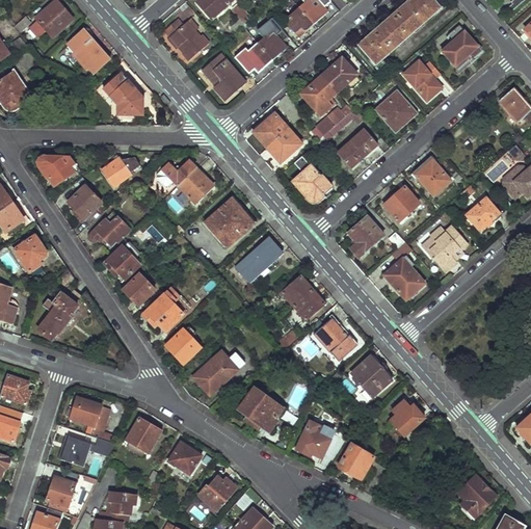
[(35,17),(51,34),(72,17),(56,0),(54,0),(35,17)]
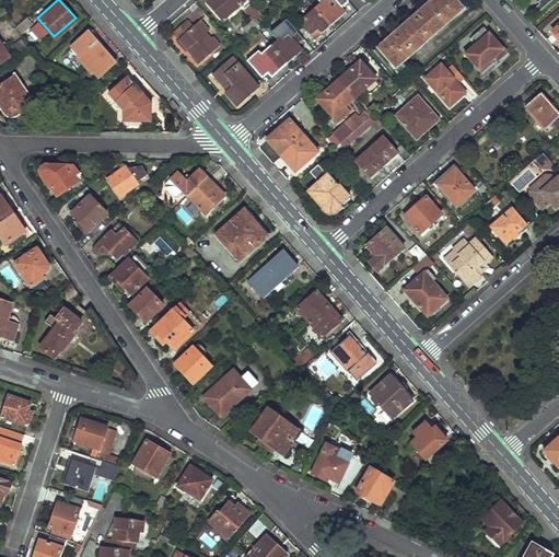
[(211,6),(221,18),(242,0),(216,0),(217,1),(211,6)]
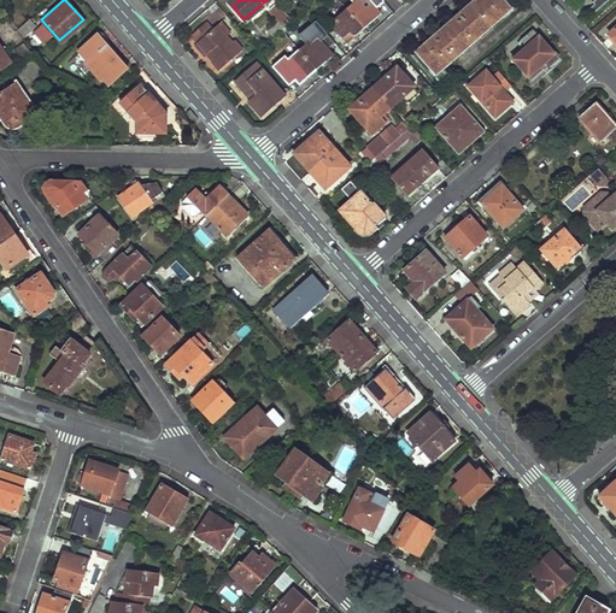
[(347,6),(364,25),(381,11),(376,6),(371,0),(353,0),(347,6)]
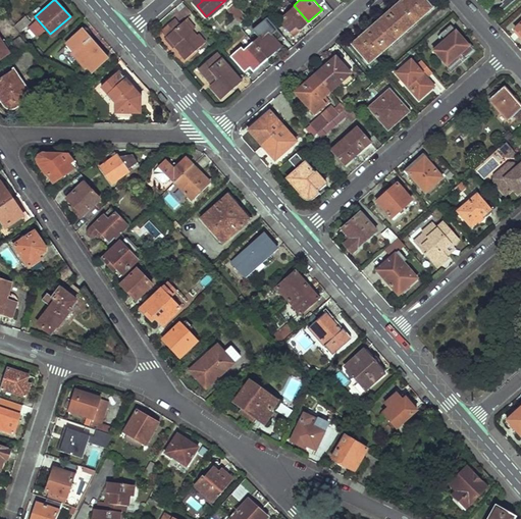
[(398,0),(352,41),(368,61),(431,6),(426,0),(398,0)]
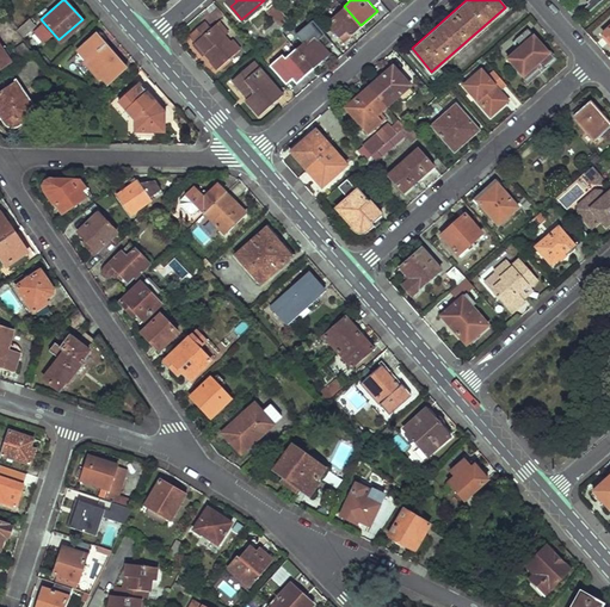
[(265,30),(269,35),(288,18),(276,5),(267,12),(275,22),(265,30)]
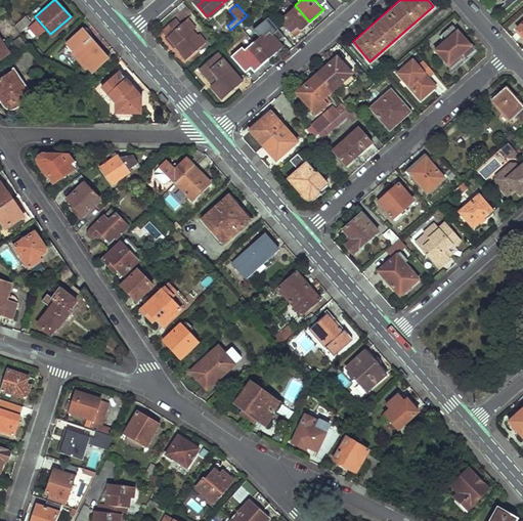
[(280,19),(294,35),(309,22),(295,5),(284,14),(285,16),(280,19)]
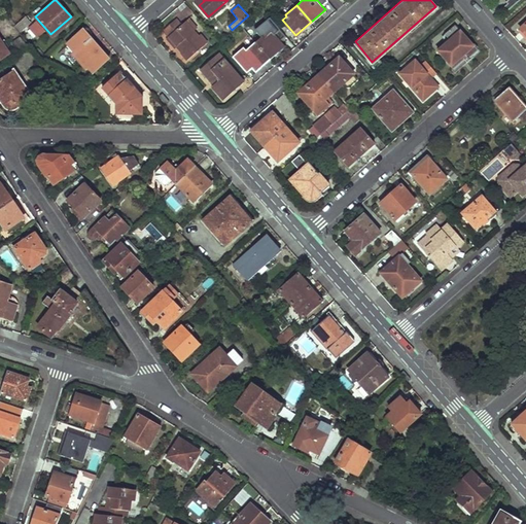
[(12,25),(18,31),(28,21),(24,15),(12,25)]
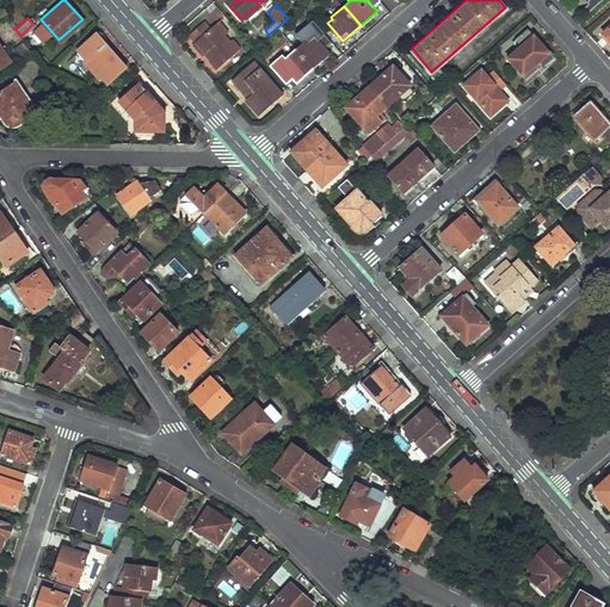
[(215,23),(225,35),(228,31),(219,19),(215,23)]
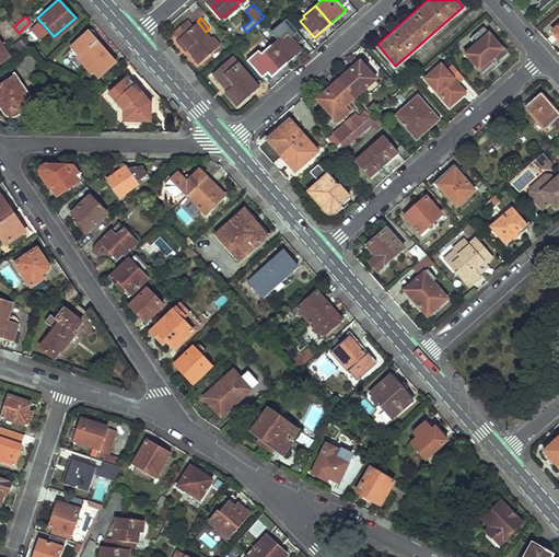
[(186,19),(174,30),(179,36),(189,47),(194,53),(191,54),(198,62),(220,44),(212,35),(210,37),(206,32),(197,21),(193,25),(186,19)]
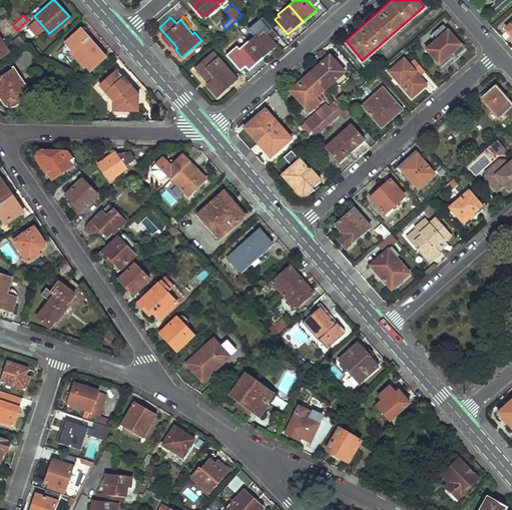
[(425,47),(441,65),(453,55),(454,56),(464,47),(441,22),(431,31),(437,37),(425,47)]
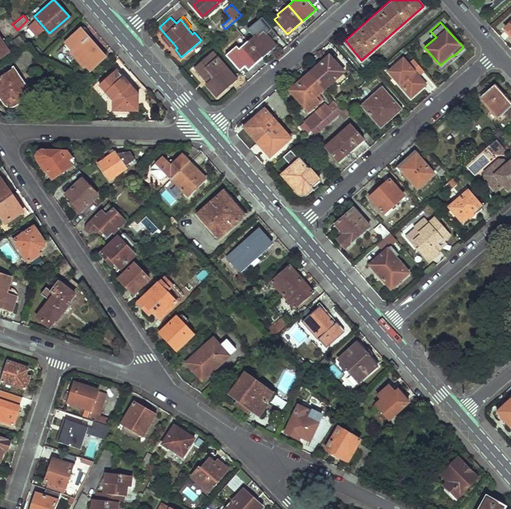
[(248,39),(262,55),(276,43),(262,26),(248,39)]
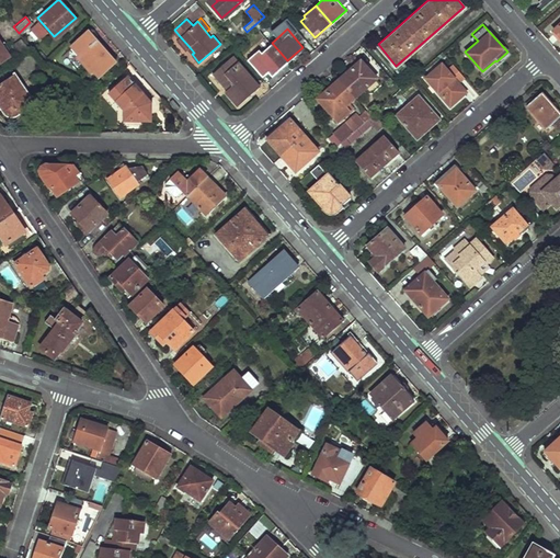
[(78,56),(91,71),(93,69),(99,75),(114,61),(101,45),(99,46),(87,31),(72,44),(80,54),(78,56)]
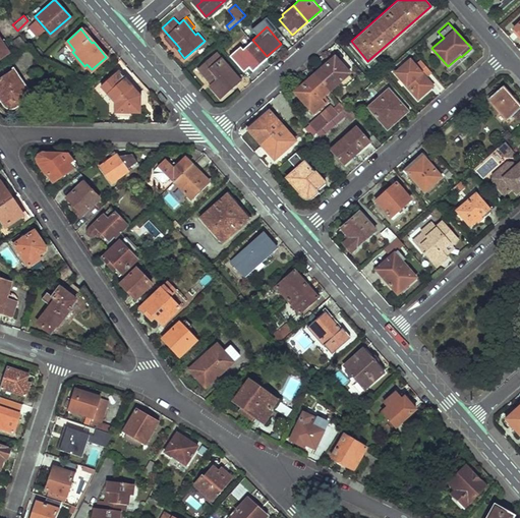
[(173,46),(176,44),(167,34),(164,36),(173,46)]
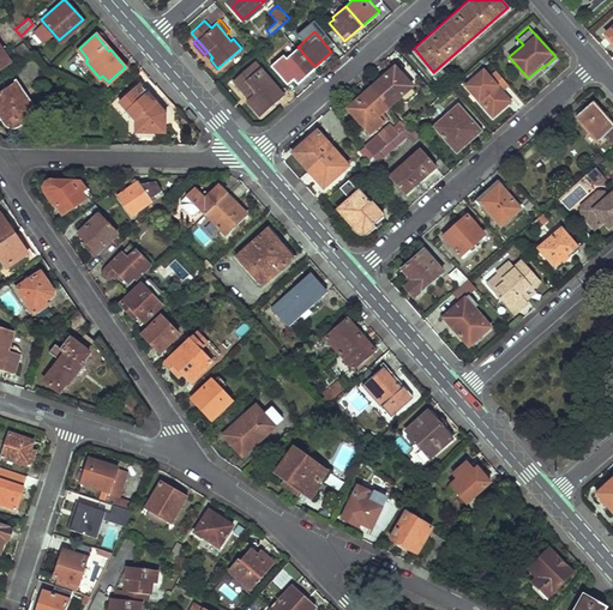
[(281,61),(298,82),(314,66),(298,47),(281,61)]
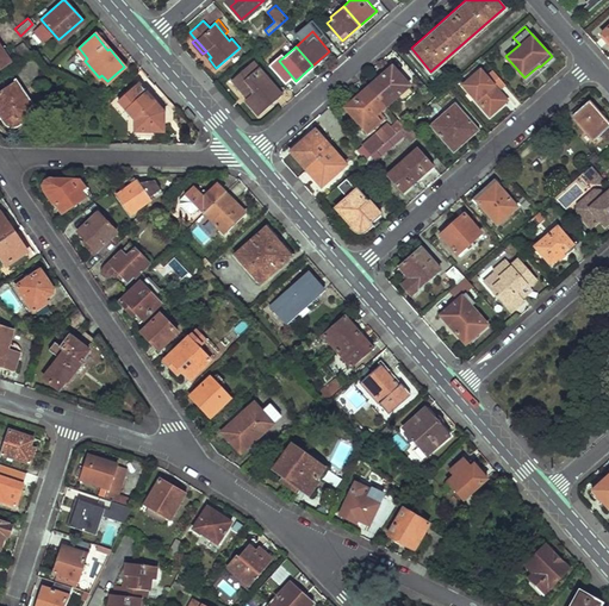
[(45,64),(50,60),(44,54),(39,57),(45,64)]
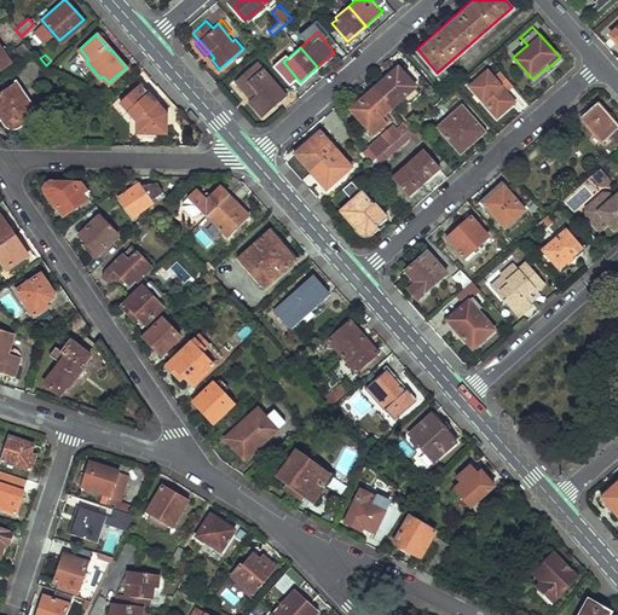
[(256,62),(235,80),(244,92),(249,92),(252,90),(255,94),(250,98),(248,100),(263,116),(287,96),(256,62)]
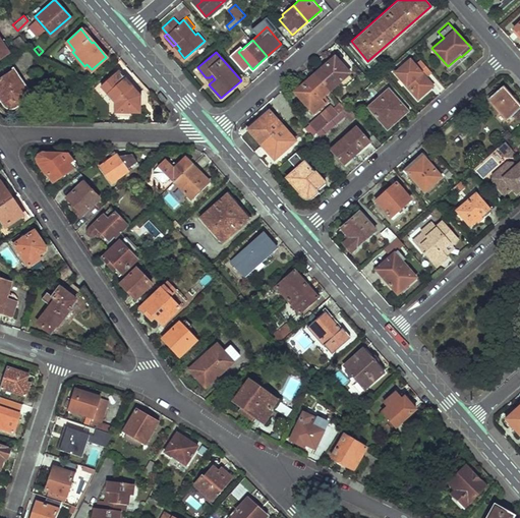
[(314,71),(331,91),(352,71),(336,53),(314,71)]
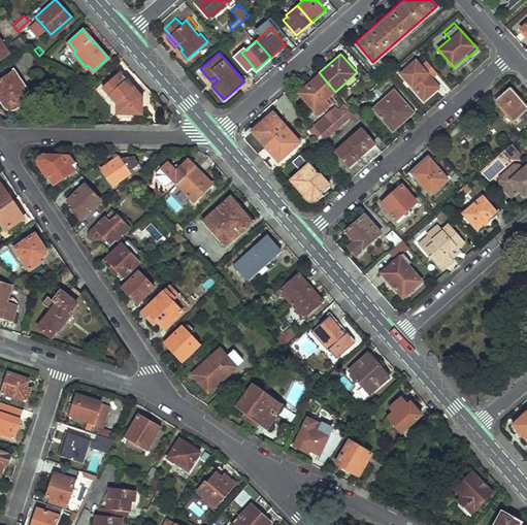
[(430,75),(436,70),(426,59),(420,64),(416,58),(399,71),(423,98),(438,85),(430,75)]
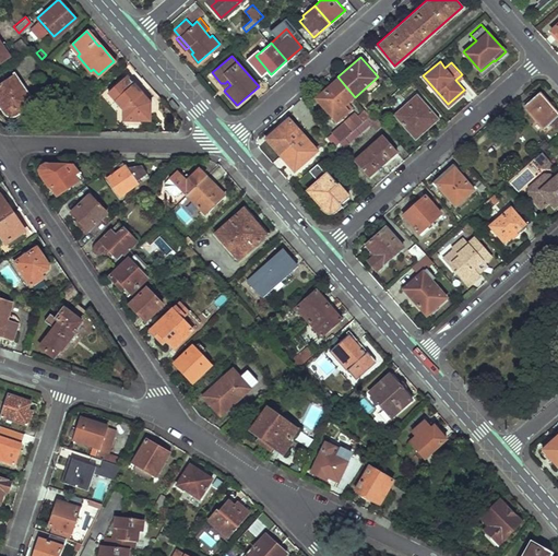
[(13,74),(0,82),(0,105),(4,111),(8,113),(10,114),(12,115),(15,114),(25,107),(24,105),(31,99),(13,74)]
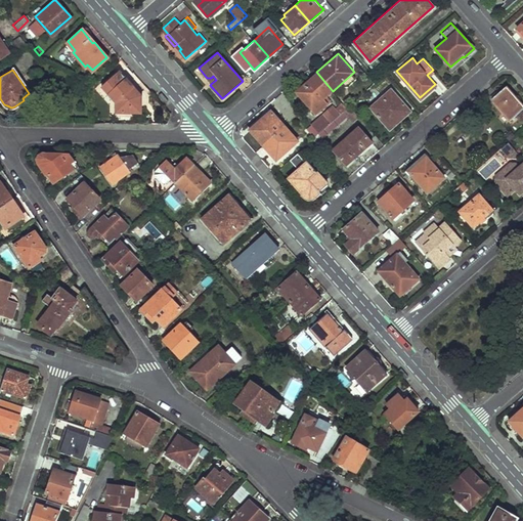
[(140,94),(119,70),(101,85),(115,100),(115,112),(140,112),(140,94)]
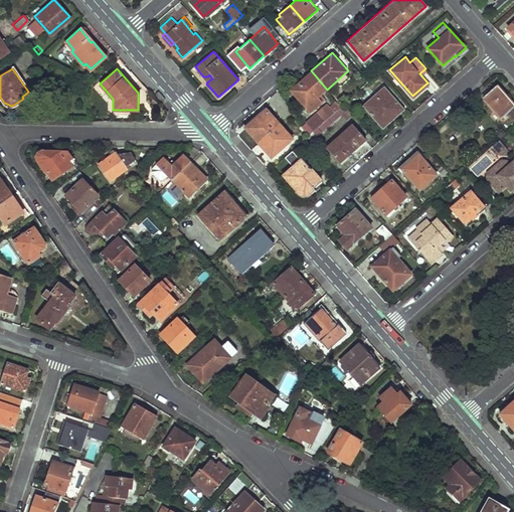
[(352,75),(360,84),(367,79),(358,69),(352,75)]
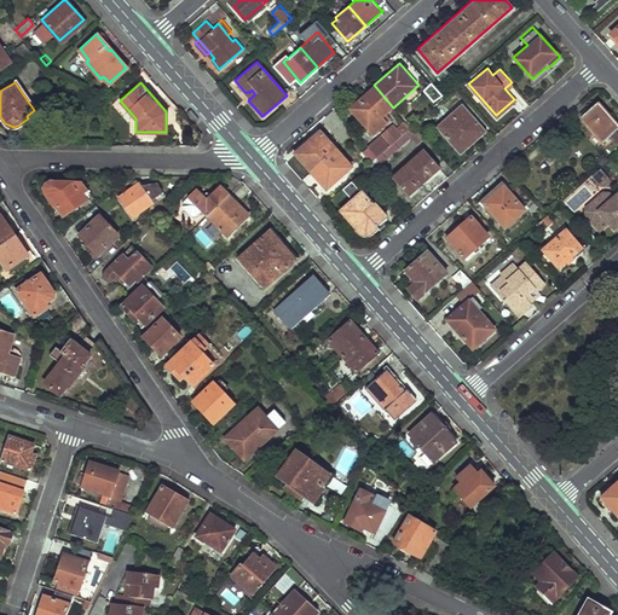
[(348,106),(368,129),(383,116),(387,112),(393,108),(374,85),(348,106)]
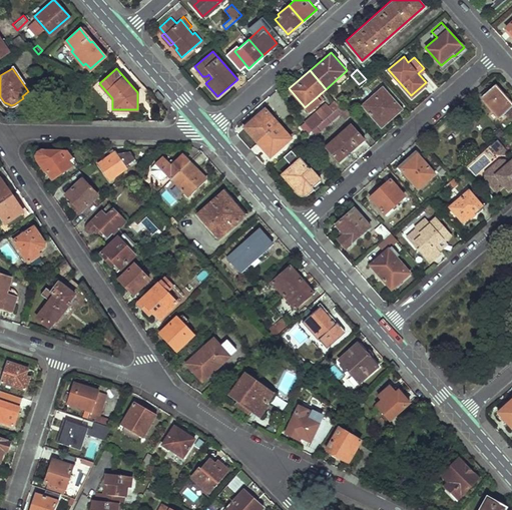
[(481,94),(499,114),(511,104),(511,101),(495,83),(481,94)]
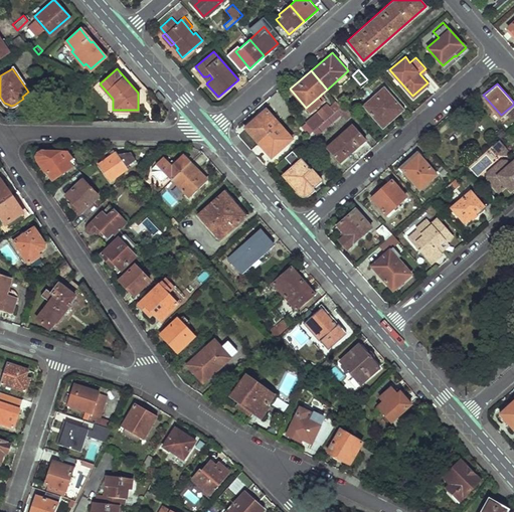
[(362,104),(382,125),(401,108),(383,87),(362,104)]
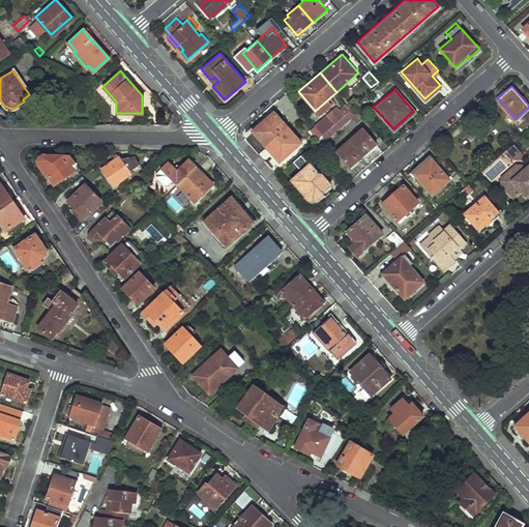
[(315,111),(319,115),(332,104),(331,104),(328,99),(315,111)]
